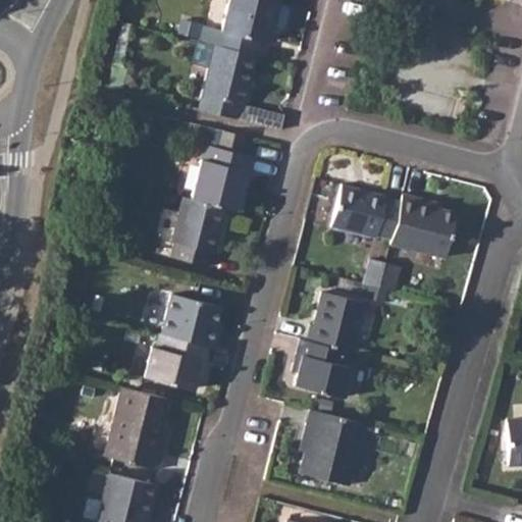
[(224,0),(218,30),(262,42),(265,43),(268,28),(279,31),(284,27),(289,12),(284,6),(279,5),(280,0),(224,0)]
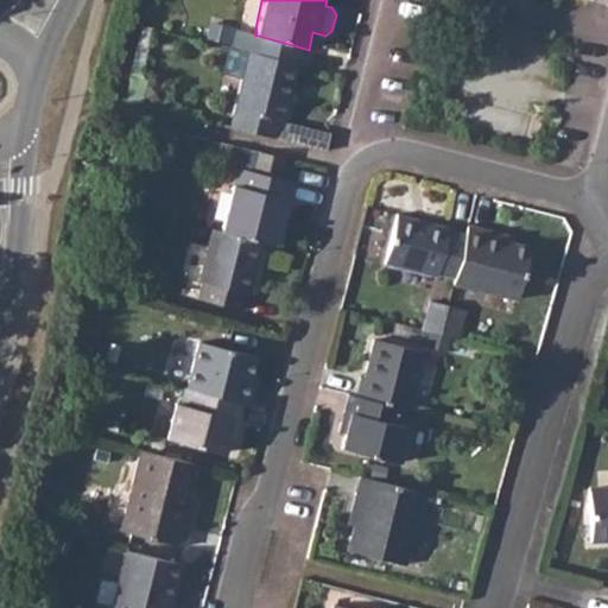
[(246,52),(228,126),(272,137),(276,120),(286,122),(291,103),(289,103),(298,64),(246,52)]
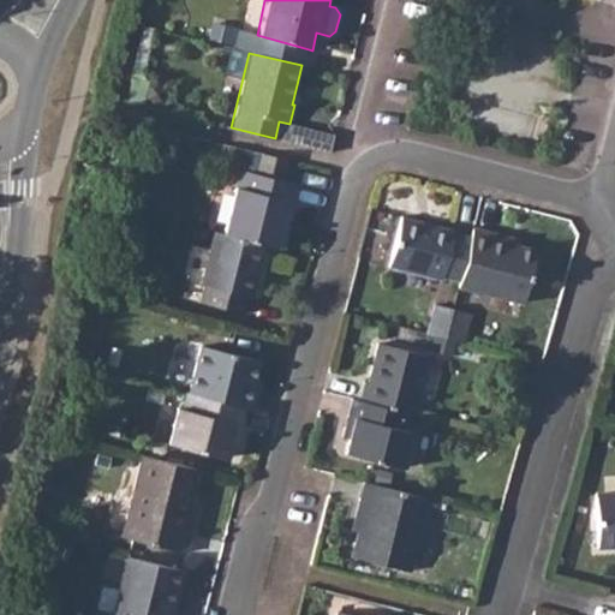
[(245,150),(224,236),(266,245),(284,250),(288,228),(282,227),(288,201),(294,202),(299,184),(280,179),(257,173),(261,154),(245,150)]
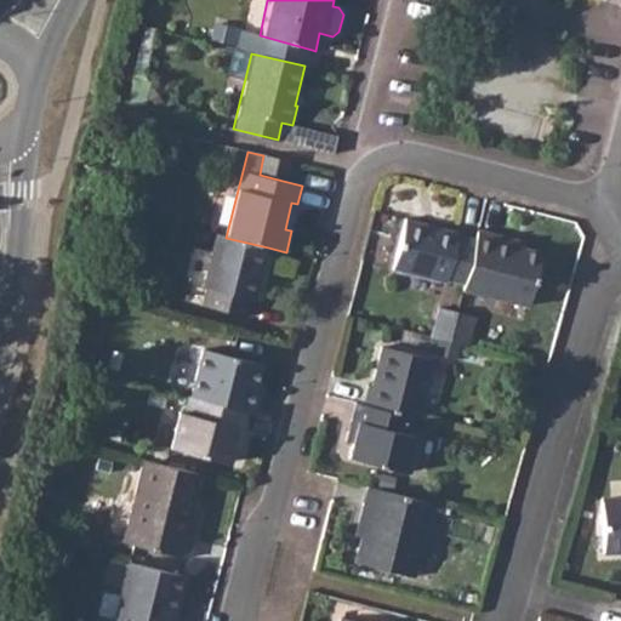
[(263,155),(260,175),(283,181),(289,161),(263,155)]
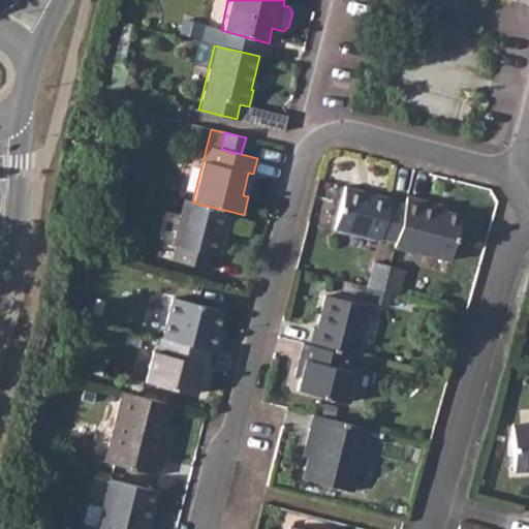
[(379,239),(395,242),(404,203),(391,199),(391,197),(346,185),(335,229),(378,242),(379,239)]
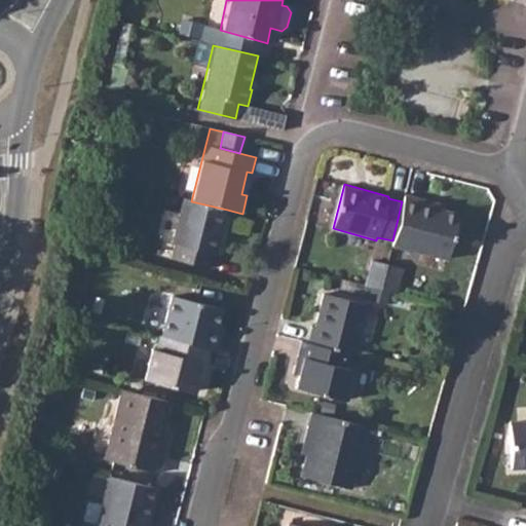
[(392,240),(391,245),(445,260),(457,214),(443,210),(418,202),(419,198),(405,193),(402,201),(392,240)]
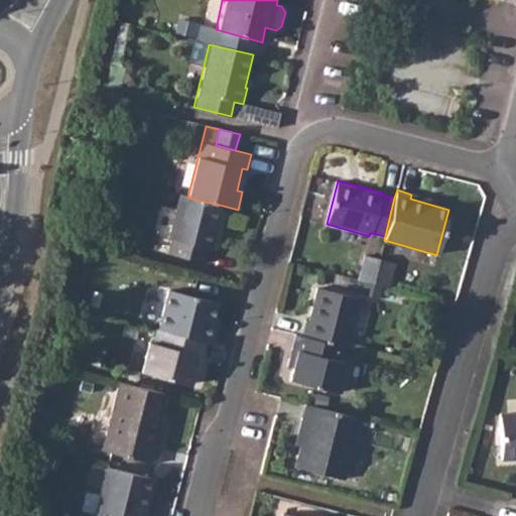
[(187,198),(178,196),(168,238),(171,239),(167,253),(206,262),(210,249),(213,249),(223,206),(187,198)]
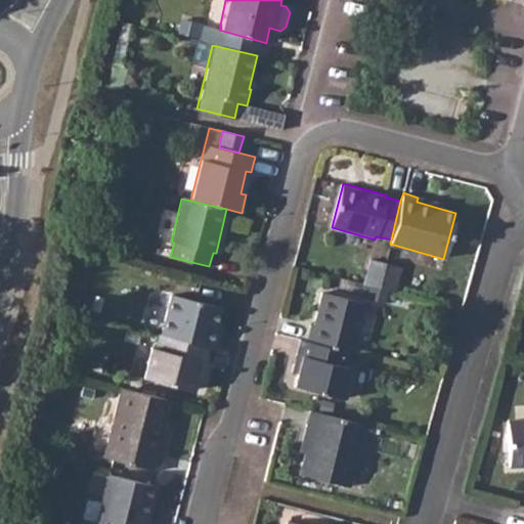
[(367,265),(362,284),(379,288),(383,269),(367,265)]
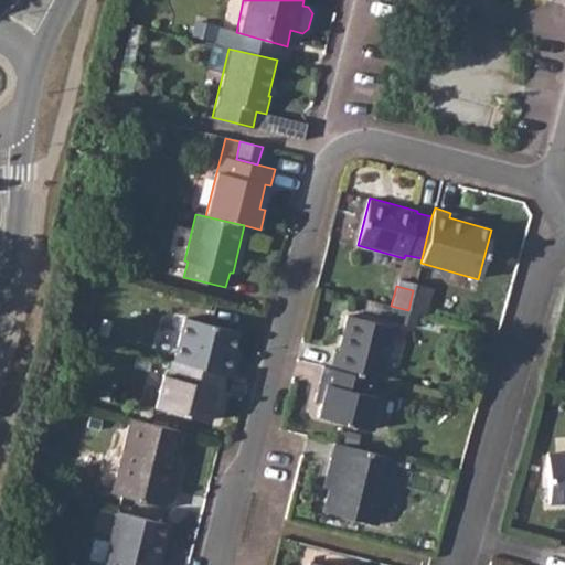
[(413,290),(408,310),(424,315),(429,289),(414,286),(413,290)]
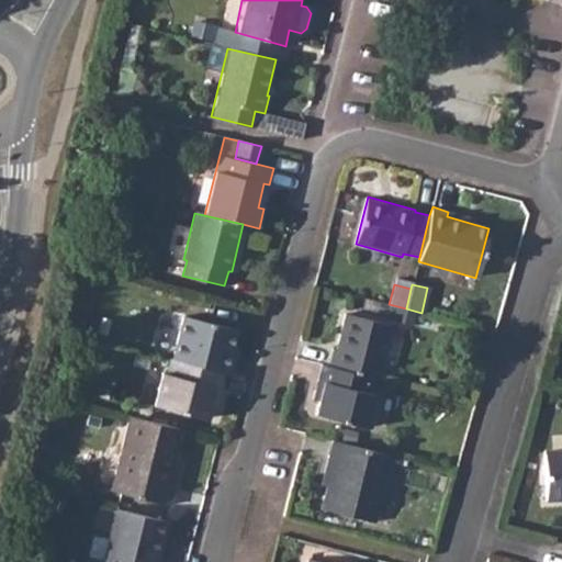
[(334,348),(329,364),(375,377),(380,378),(392,325),(346,313),(336,348),(334,348)]
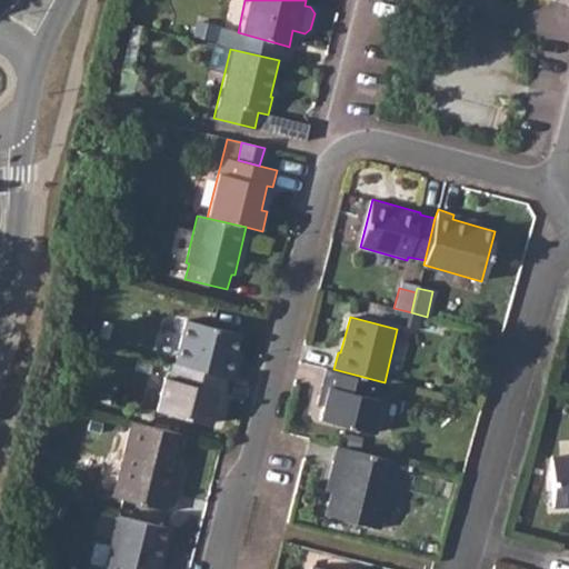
[(186,319),(176,362),(229,376),(236,378),(239,360),(233,360),(237,348),(240,332),(186,319)]
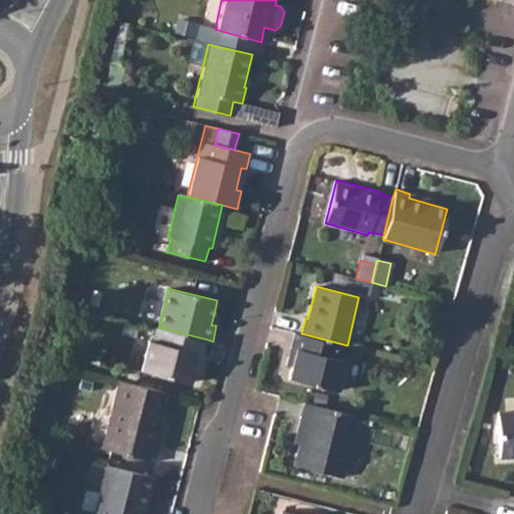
[(159,327),(156,327),(153,341),(148,340),(141,369),(192,382),(195,370),(199,371),(207,339),(159,327)]
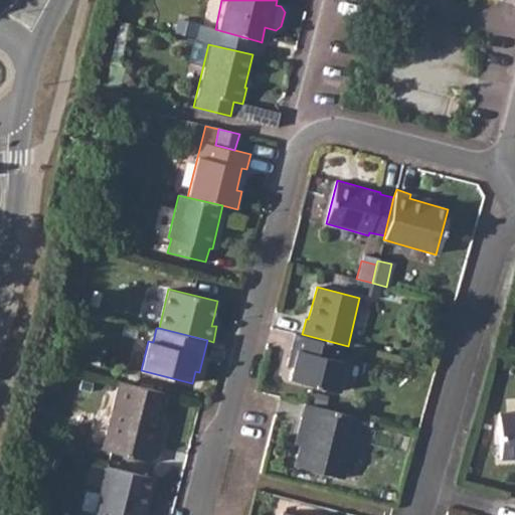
[(302,334),(295,332),(287,363),(292,365),(289,377),(339,390),(346,361),(341,359),(344,345),(302,334)]
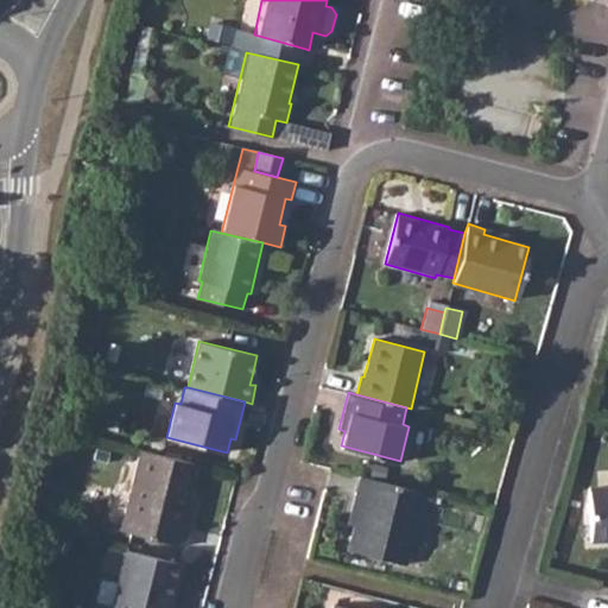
[(200,463),(140,448),(120,530),(184,546),(190,529),(184,527),(191,499),(200,463)]
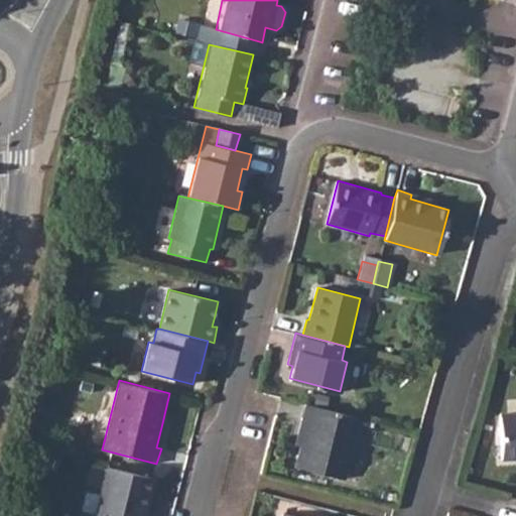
[(306,421),(300,444),(295,466),(344,479),(360,416),(305,403),(301,420),(306,421)]
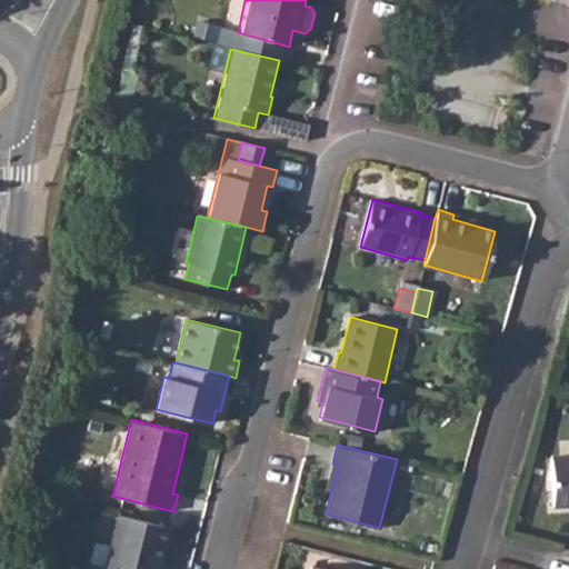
[(553,506),(568,505),(568,453),(552,453),(553,506)]
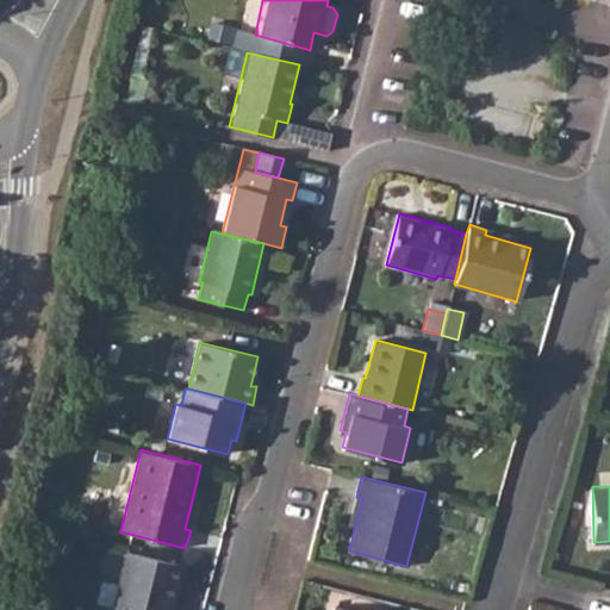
[(185,566),(125,552),(110,609),(167,609),(174,583),(180,584),(185,566)]
